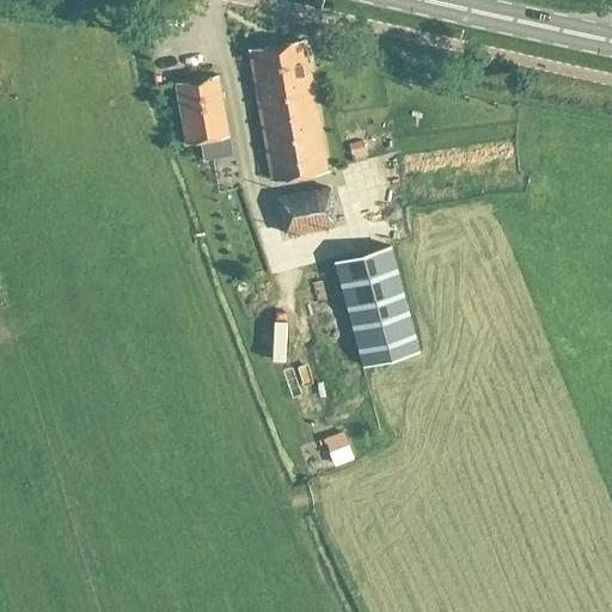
[(271,181),(325,170),(303,40),(249,50),(271,181)]
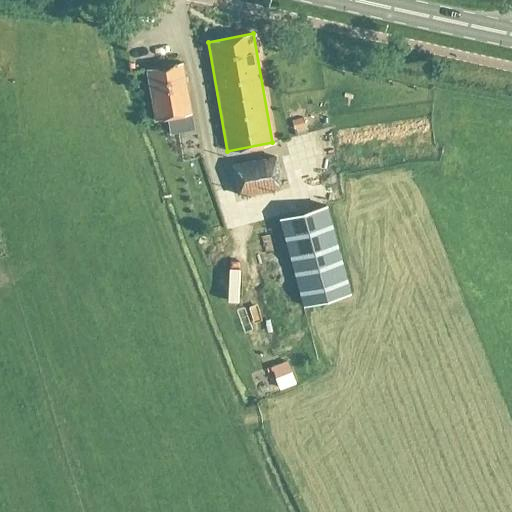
[(190,114),(181,63),(146,69),(154,121),(190,114)]
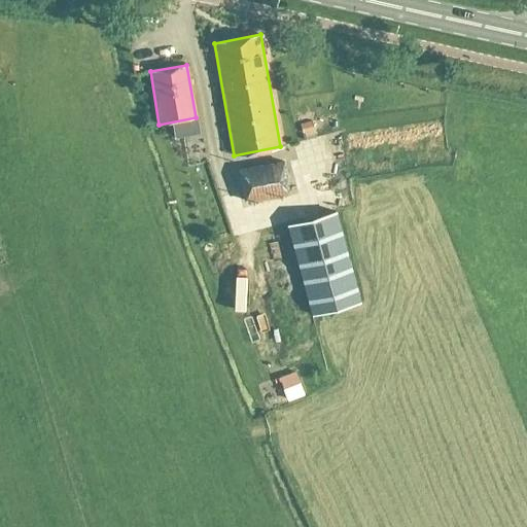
[(237,169),(243,203),(289,195),(283,161),(237,169)]
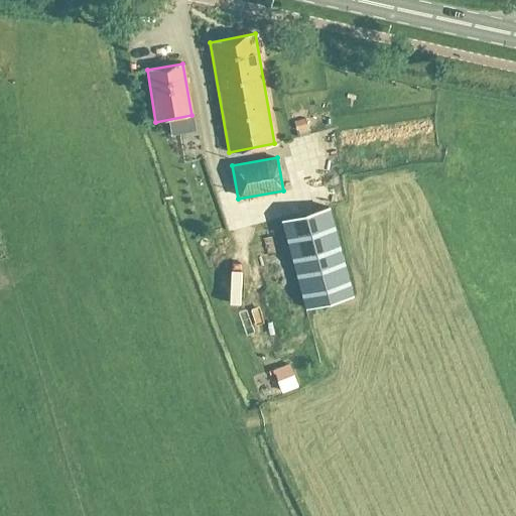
[(352,295),(328,207),(280,220),(304,308),(352,295)]
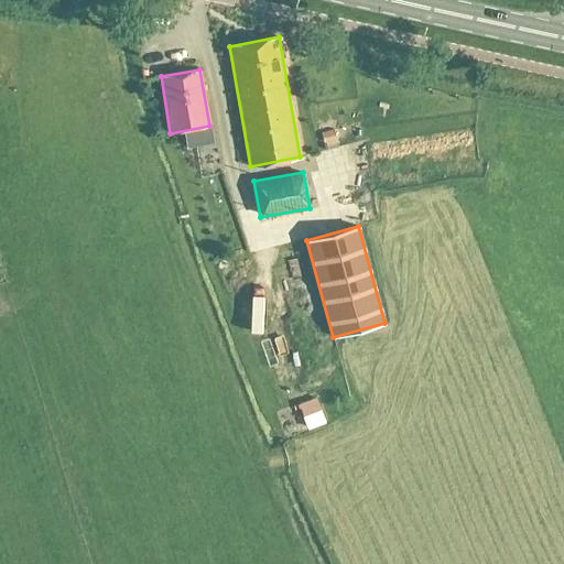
[(317,378),(339,373),(337,362),(315,367),(317,378)]
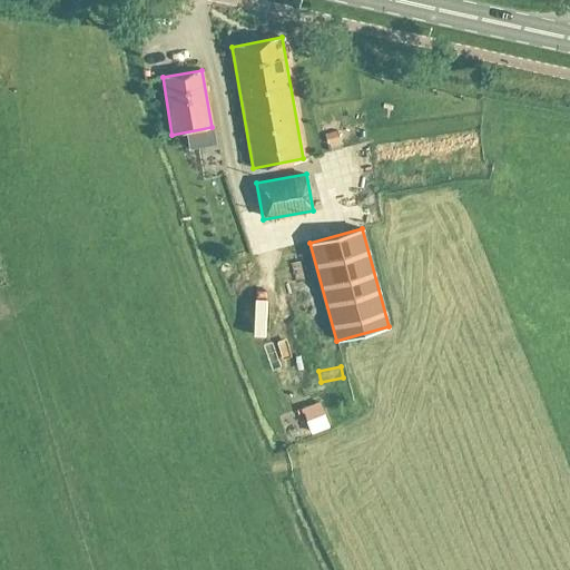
[(327,425),(318,402),(302,409),(311,432),(327,425)]
